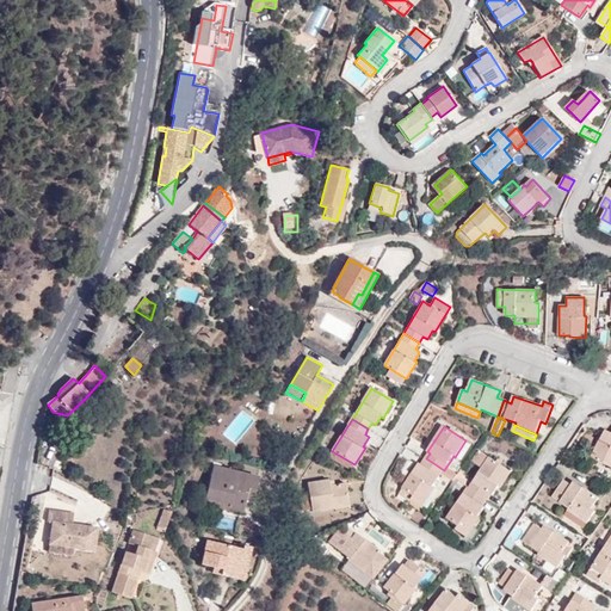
[(610,432),(606,431),(592,457),(610,467),(610,432)]
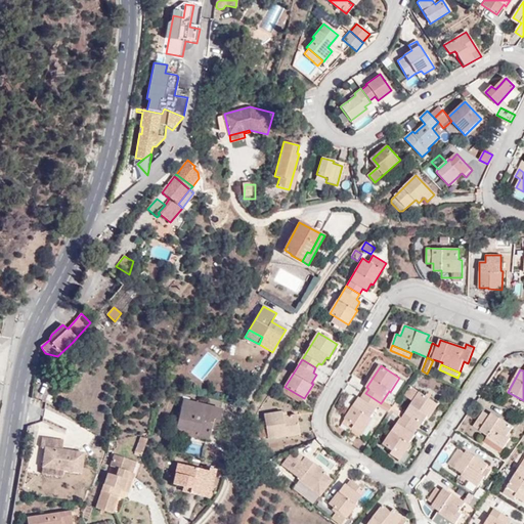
[(411,386),(405,396),(413,402),(421,392),(411,386)]
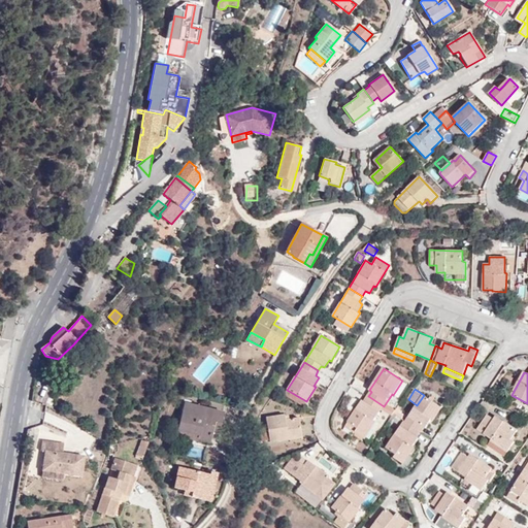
[(433,422),(442,408),(424,395),(417,405),(406,421),(422,431),(423,432),(431,421),(433,422)]
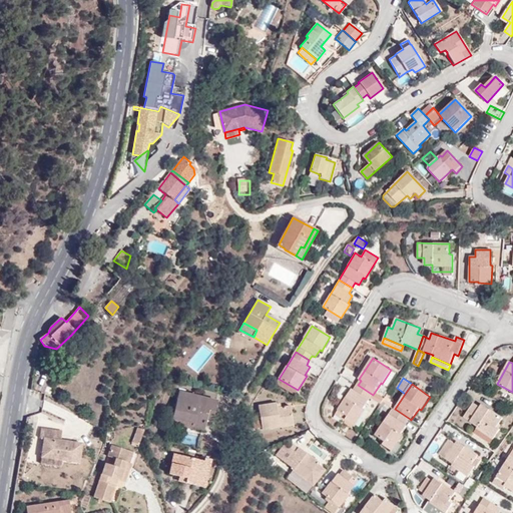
[(367,410),(365,408),(371,398),(373,395),(358,385),(355,390),(353,389),(339,410),(349,417),(347,420),(356,426),(367,410)]
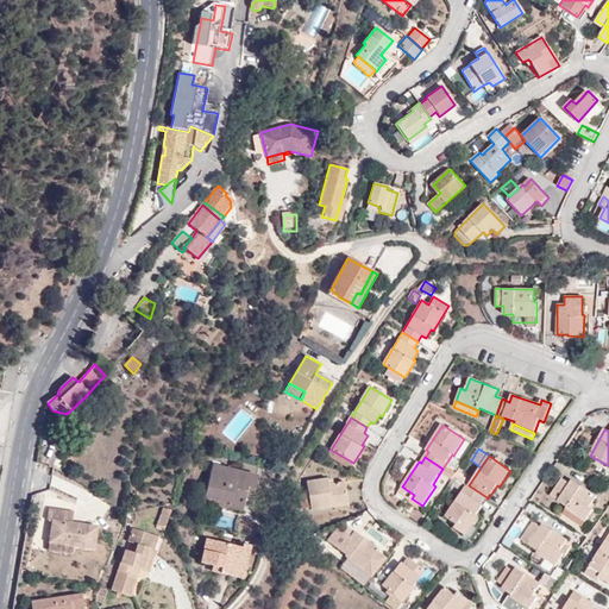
[(258,476),(213,465),(205,496),(231,502),(230,508),(243,510),(244,506),(246,497),(252,498),(258,476)]
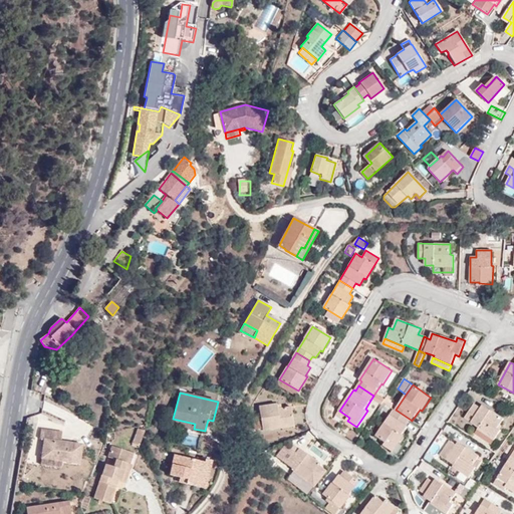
[(383,403),(386,400),(375,393),(373,396),(383,403)]
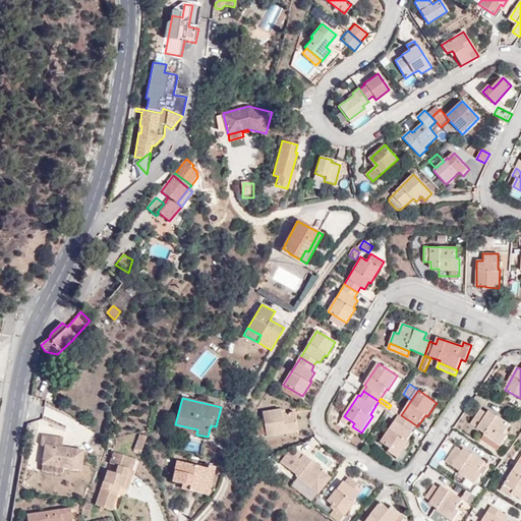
[(387,411),(389,408),(379,401),(377,404),(387,411)]
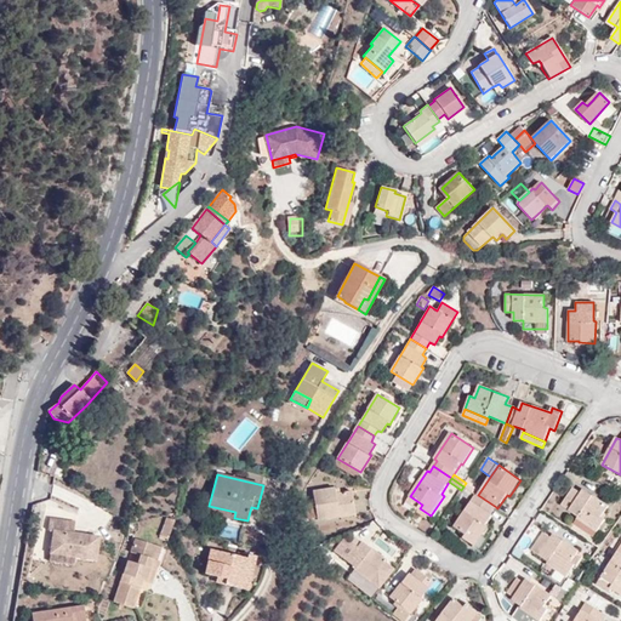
[(563,506),(579,517),(577,518),(598,533),(607,520),(603,517),(609,507),(585,490),(582,494),(575,488),(563,506)]
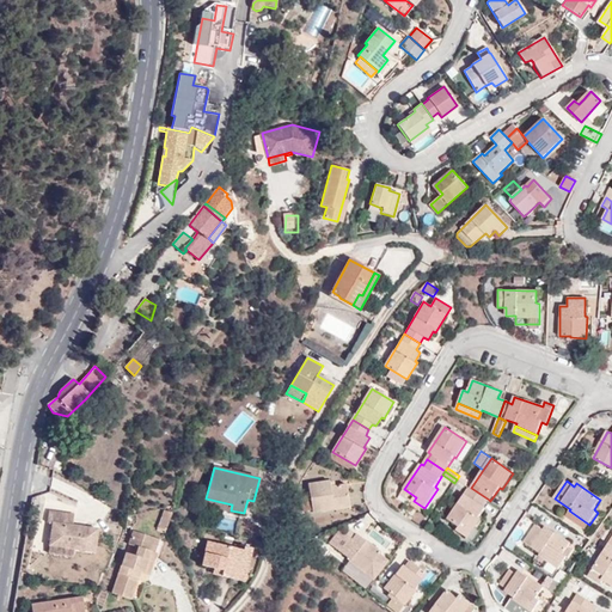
[(308,484),(311,495),(313,512),(313,513),(350,507),(347,485),(331,487),(330,482),(308,484)]
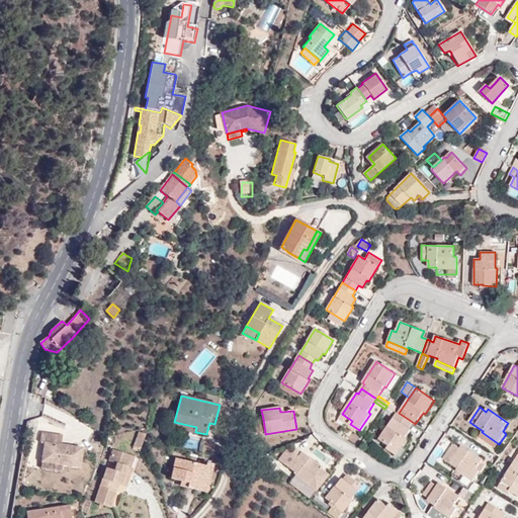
[(412,430),(410,429),(414,423),(399,413),(380,439),(389,445),(386,449),(397,455),(408,439),(407,437),(412,430)]
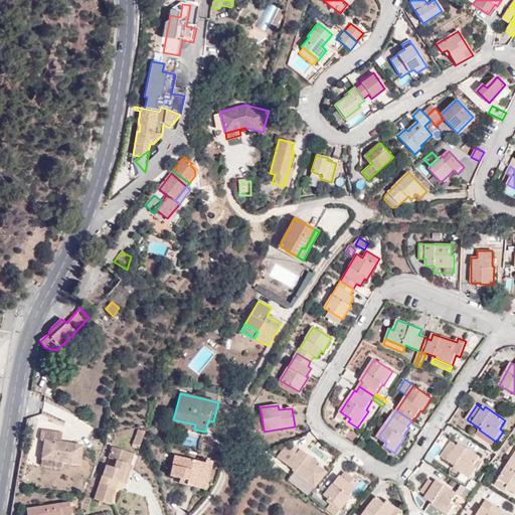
[(337,416),(347,423),(348,421),(350,418),(340,411),(337,416)]
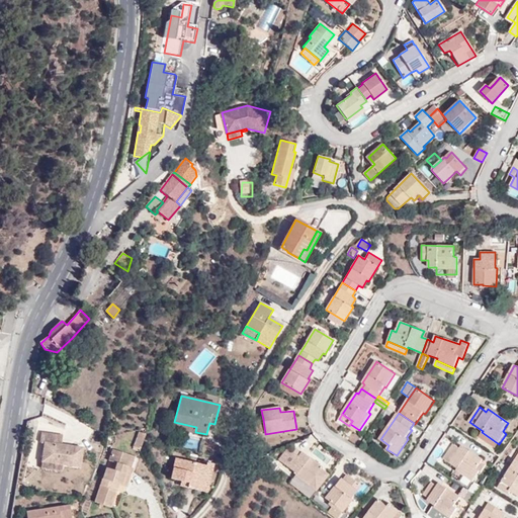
[(195,432),(196,427),(174,422),(173,428),(195,433),(195,432)]
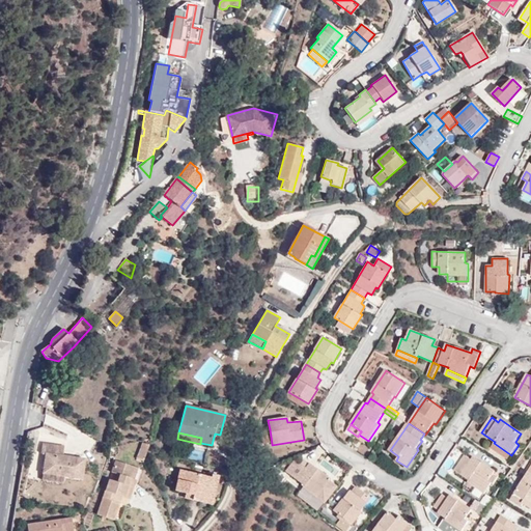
[(491,448),(508,460),(511,455),(494,443),(491,448)]
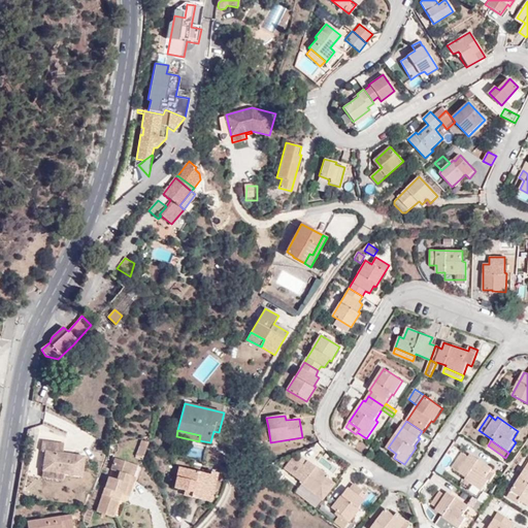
[(64,473),(83,476),(85,456),(63,453),(64,443),(46,441),(45,450),(46,450),(42,476),(64,480),(64,473)]
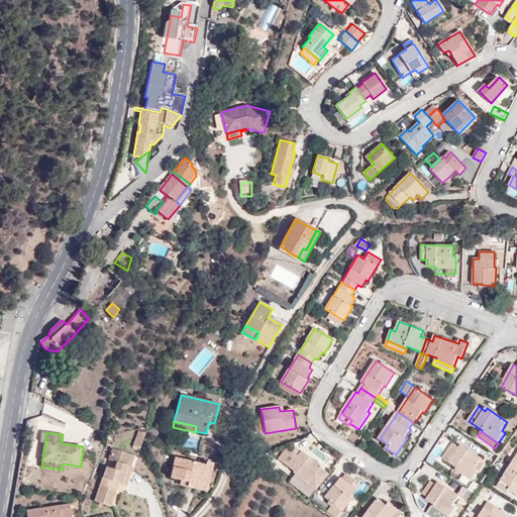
[(143,434),(137,432),(132,447),(138,449),(143,434)]
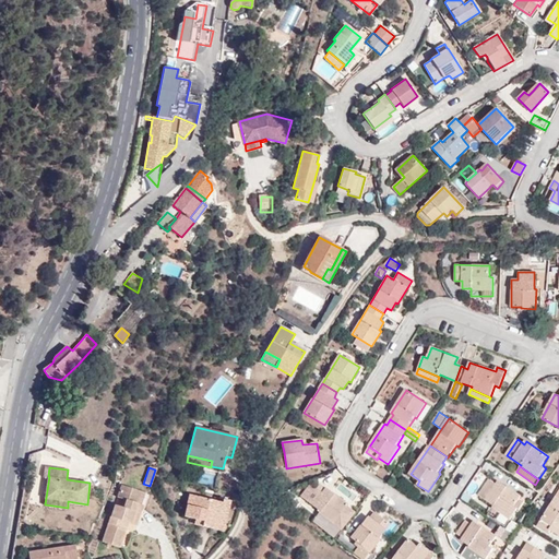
[(495,506),(490,512),(508,524),(518,509),(515,506),(521,496),(499,480),(497,485),(490,479),(479,496),(495,506)]
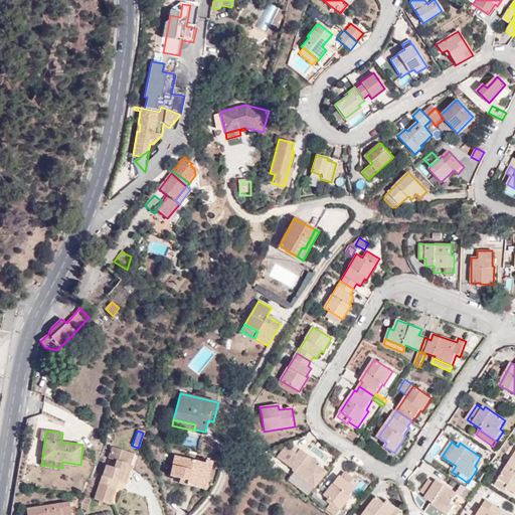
[(130,473),(125,472),(131,454),(113,447),(108,459),(116,462),(114,468),(107,465),(95,499),(111,504),(111,502),(116,488),(114,488),(116,481),(119,482),(126,485),(130,473)]
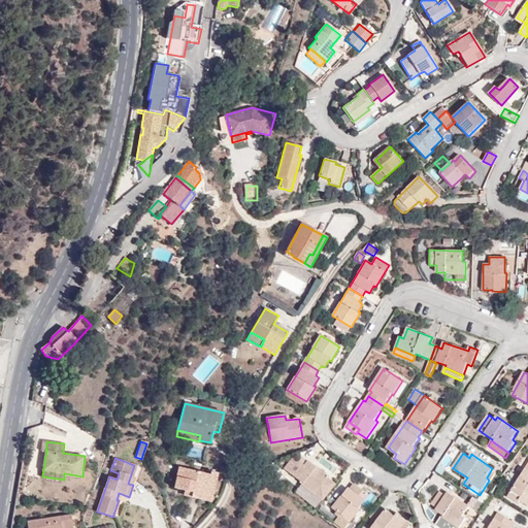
[(307,462),(304,466),(298,462),(293,458),(285,469),(302,483),(302,485),(315,494),(328,476),(308,461),(307,462)]
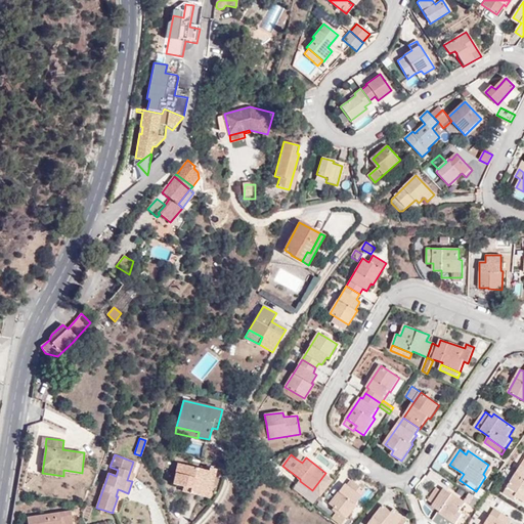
[(305,459),(299,454),(296,459),(302,463),(305,459)]
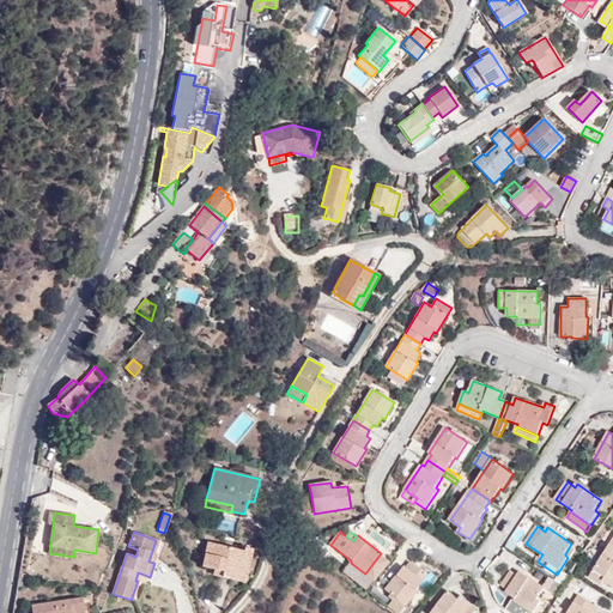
[(156,553),(159,541),(156,540),(149,562),(155,563),(158,554),(156,553)]
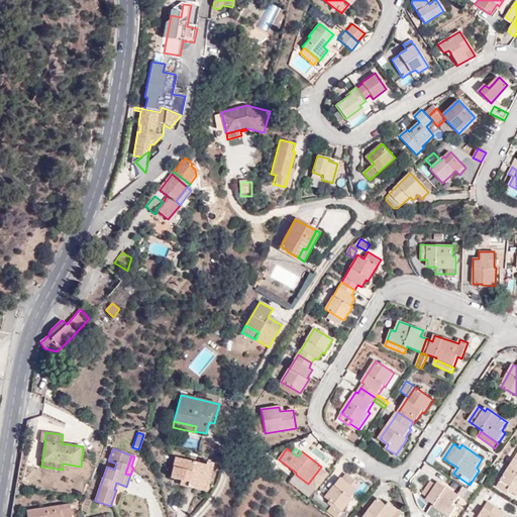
[(516,455),(498,487),(508,493),(509,490),(516,494),(516,455)]
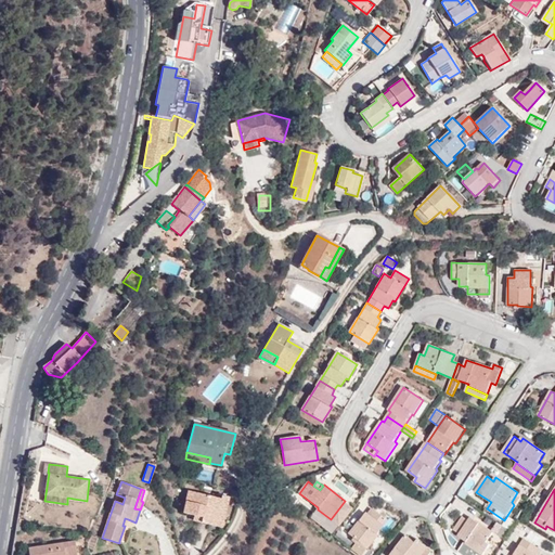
[(202,518),(201,523),(215,526),(221,499),(189,491),(183,513),(194,516),(202,518)]
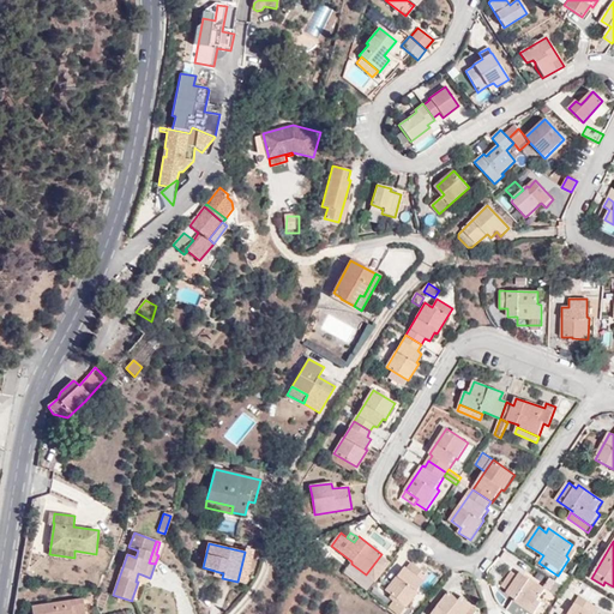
[(253,551),(246,548),(245,552),(238,582),(245,584),(253,551)]
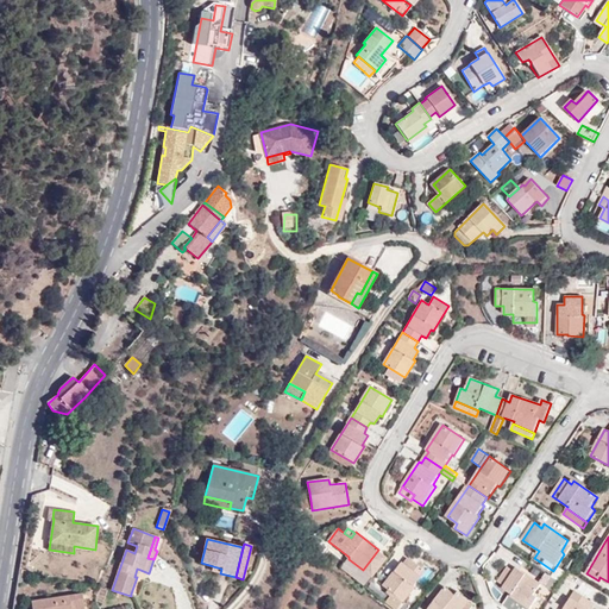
[(402,563),(383,586),(402,602),(414,586),(413,585),(424,571),(409,559),(405,564),(402,563)]
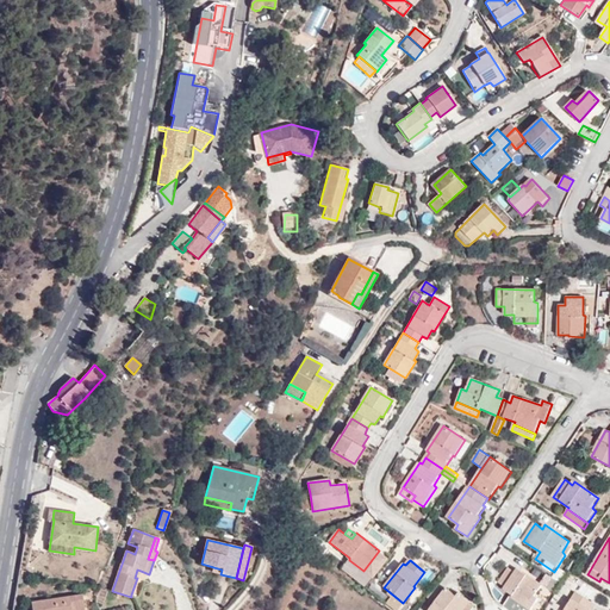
[(514,596),(508,604),(517,609),(531,609),(540,599),(536,596),(543,585),(518,570),(516,573),(509,568),(500,583),(506,587),(505,590),(514,596)]
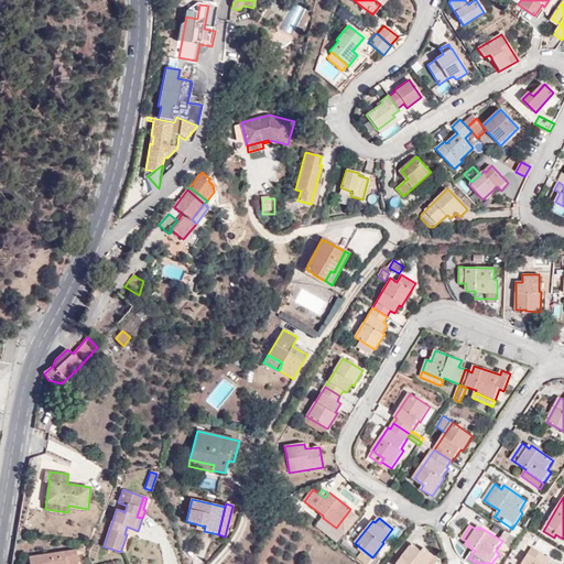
[(127,552),(132,537),(127,534),(121,550),(127,552)]
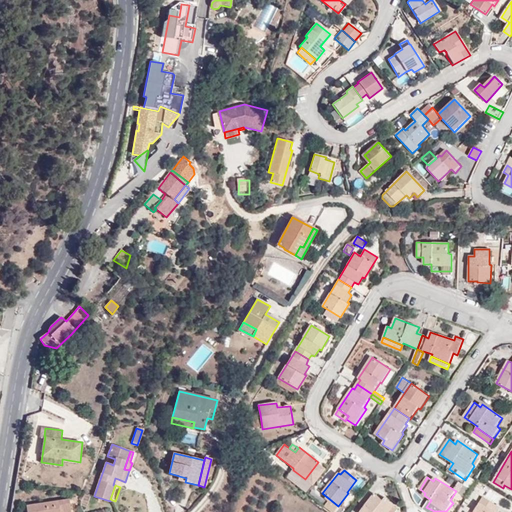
[(360,511),(389,511),(395,505),(386,498),(384,501),(375,494),(360,511)]
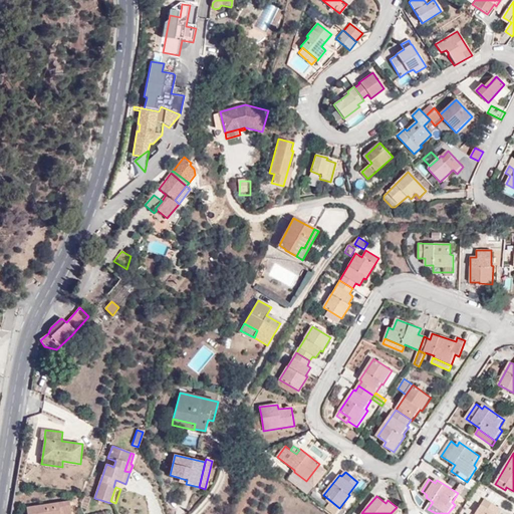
[(498,513),(497,513),(500,508),(486,499),(477,513),(498,513)]
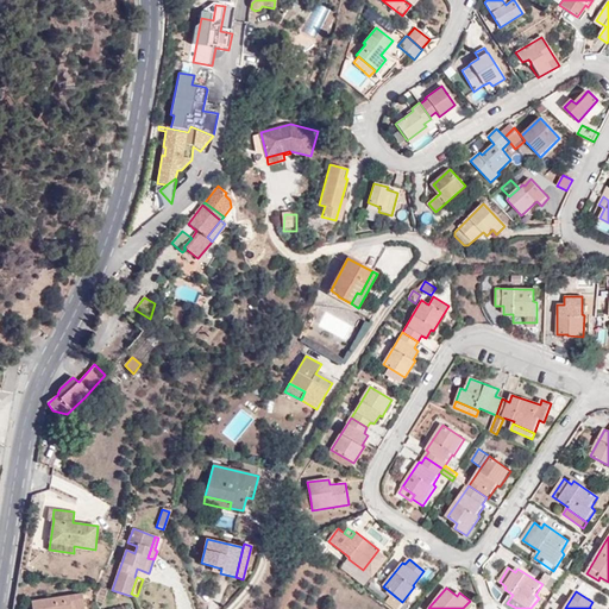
[(31,608),(83,608),(81,595),(31,602),(31,608)]
